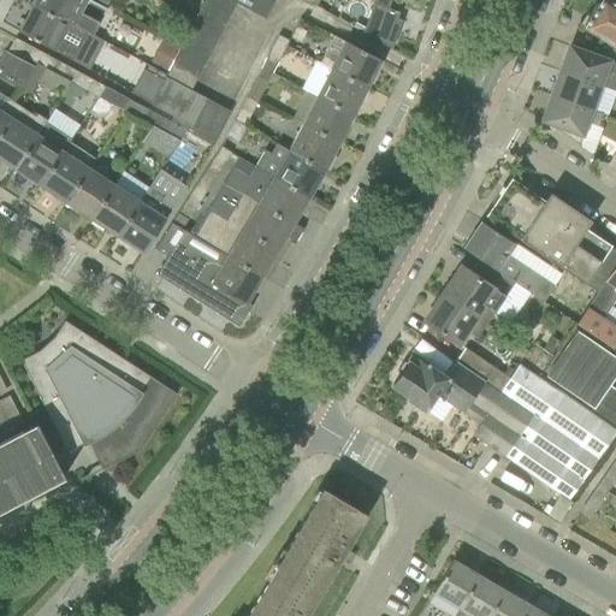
[(70,27),(87,35),(87,34),(92,36),(107,10),(89,0),(35,0),(33,6),(70,27)]
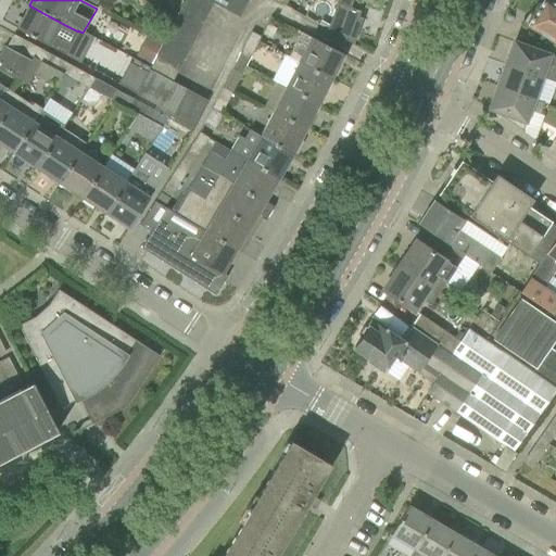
[(184,0),(184,1),(207,13),(213,4),(213,2),(207,0),(184,0)]
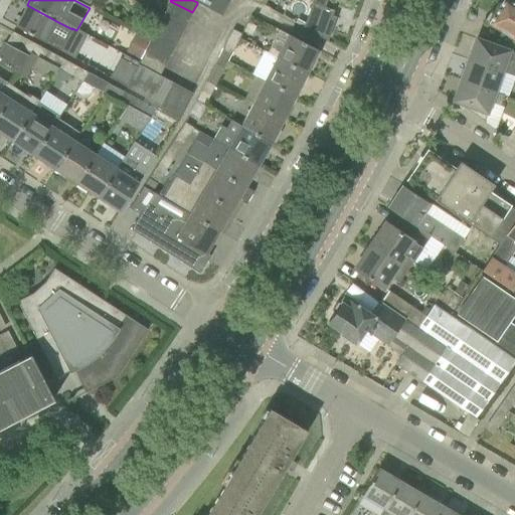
[(221,17),(230,0),(192,0),(197,2),(197,4),(221,17)]
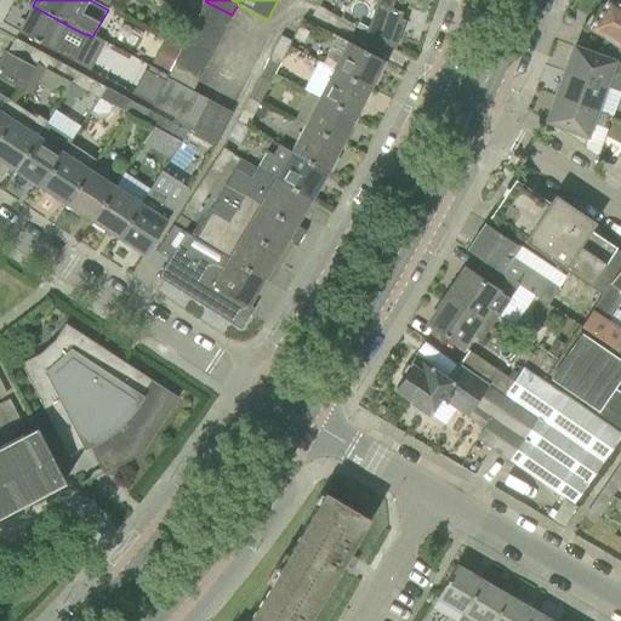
[(394,3),(386,0),(377,0),(365,33),(394,50),(405,21),(400,18),(403,12),(392,9),(394,3)]
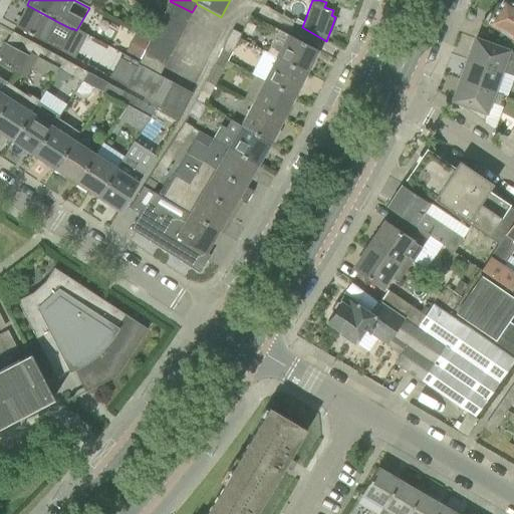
[(488,23),(513,39),(513,5),(505,0),(503,0),(501,3),(498,3),(494,8),(495,12),(488,23)]
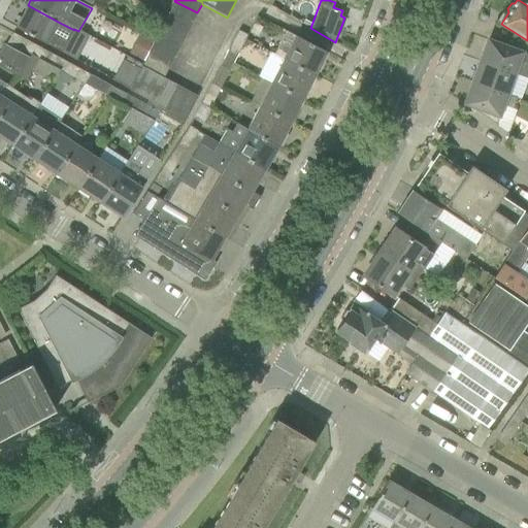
[(192,24),(197,12),(174,1),(168,11),(192,24)]
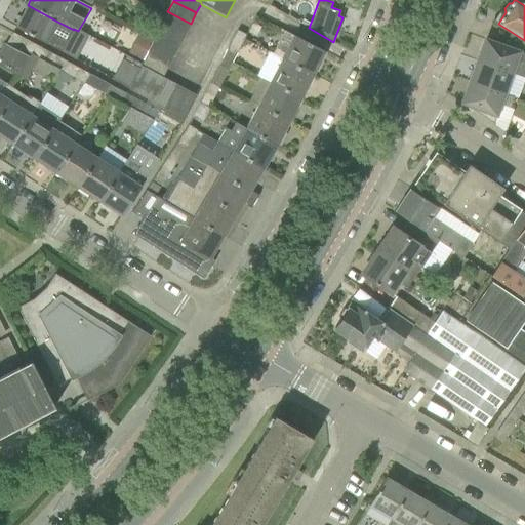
[(15,27),(48,44),(62,52),(73,30),(59,24),(59,23),(28,5),(15,27)]
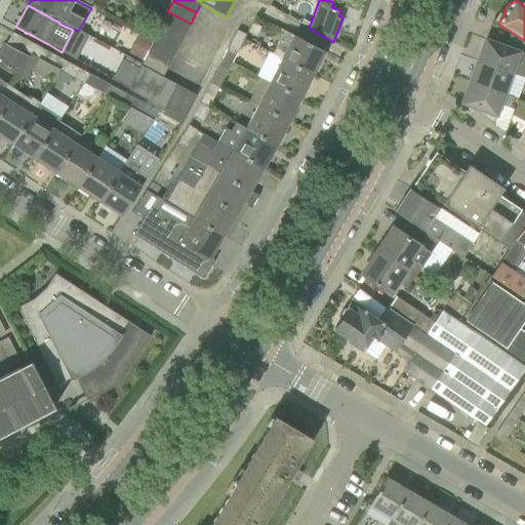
[(185,35),(191,24),(167,11),(162,23),(185,35)]
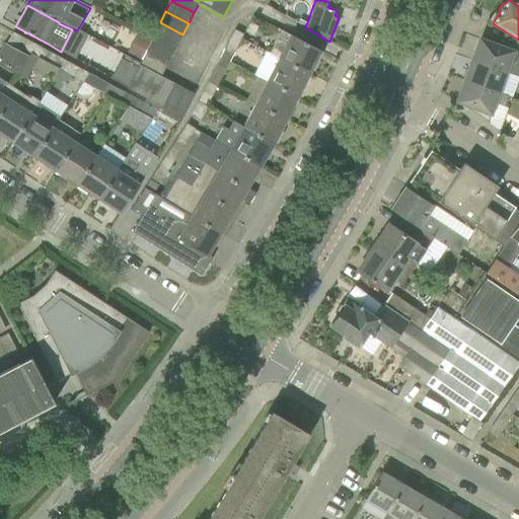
[(155,12),(151,19),(158,23),(162,16),(155,12)]
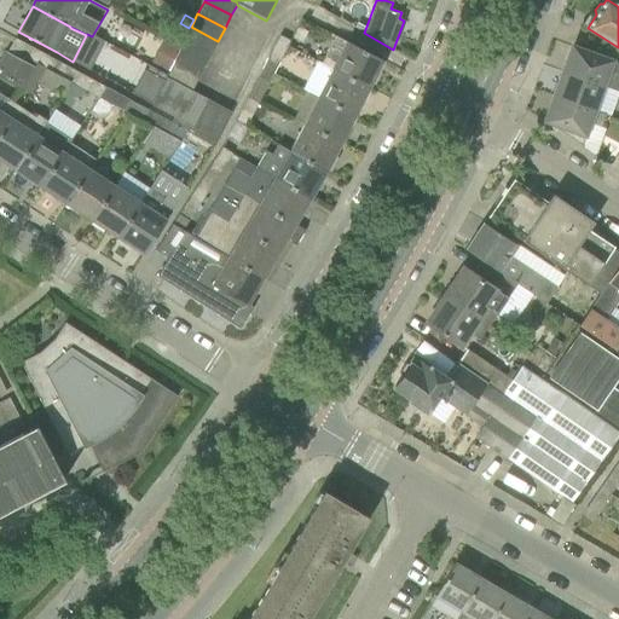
[(184,39),(212,53),(218,41),(191,27),(184,39)]
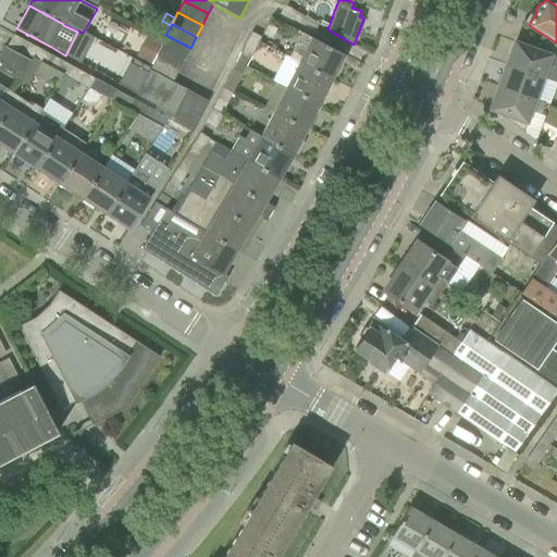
[(250,57),(261,37),(251,32),(240,52),(250,57)]
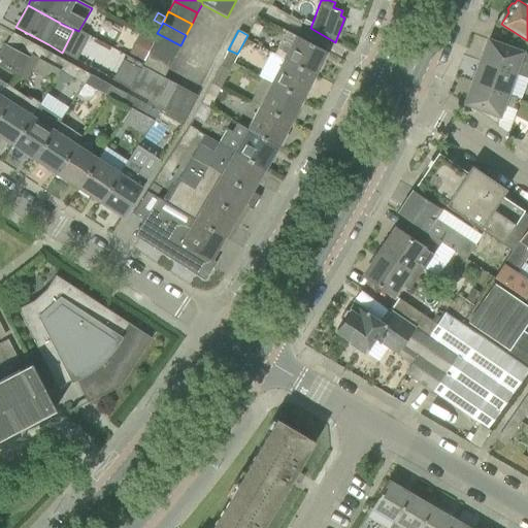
[(12,33),(6,44),(28,57),(30,55),(35,44),(12,33)]
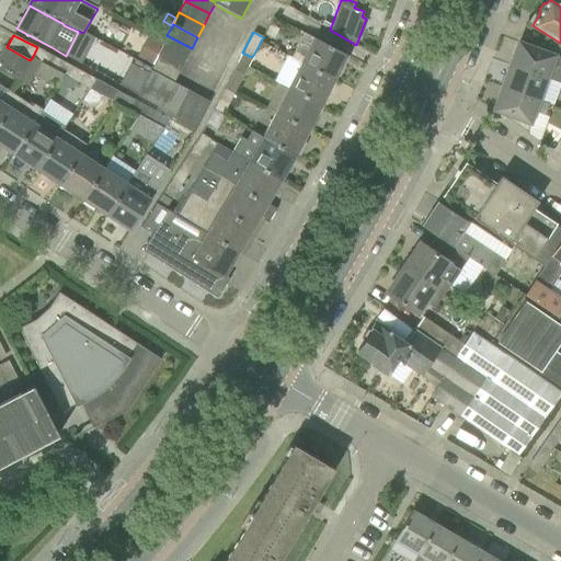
[(185,60),(192,48),(167,35),(162,44),(160,47),(185,60)]
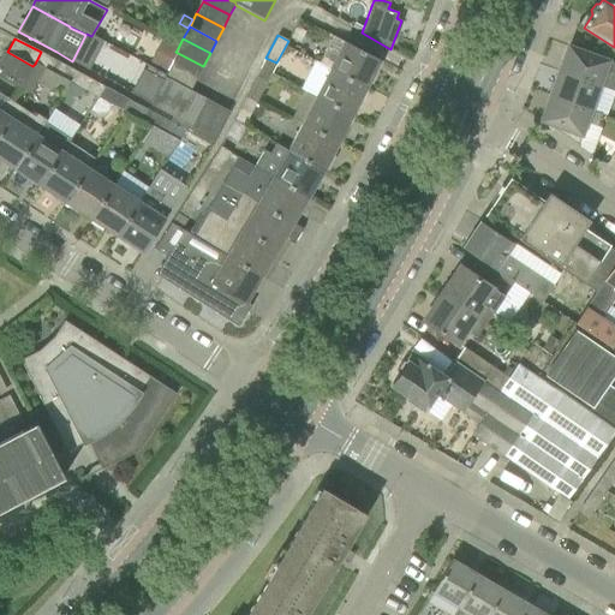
[(169,65),(175,52),(178,48),(161,40),(150,61),(166,71),(169,65)]
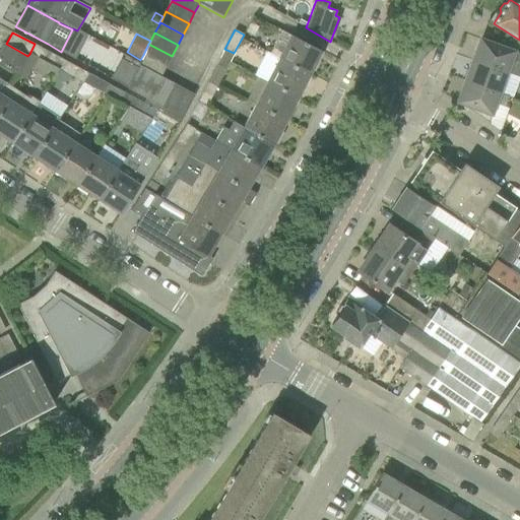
[(291,36),(279,59),(309,74),(322,51),(291,36)]
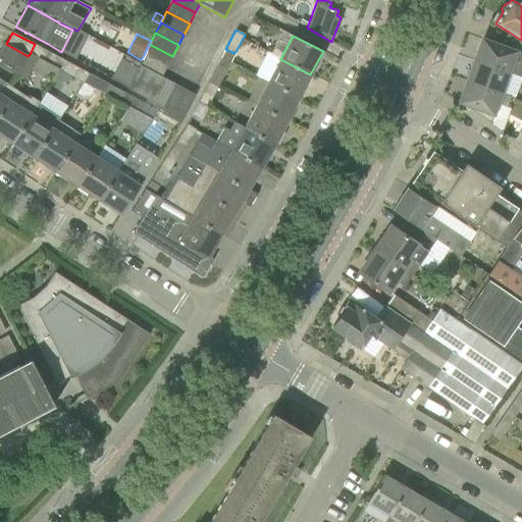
[(516,51),(482,39),(475,60),(509,72),(516,51)]
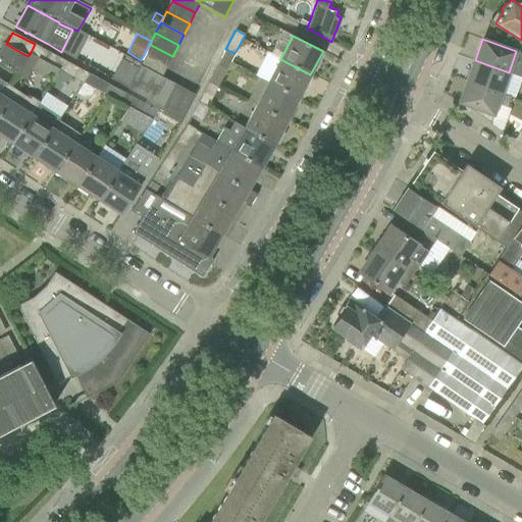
[(28,56),(6,44),(0,54),(0,65),(17,75),(28,56)]
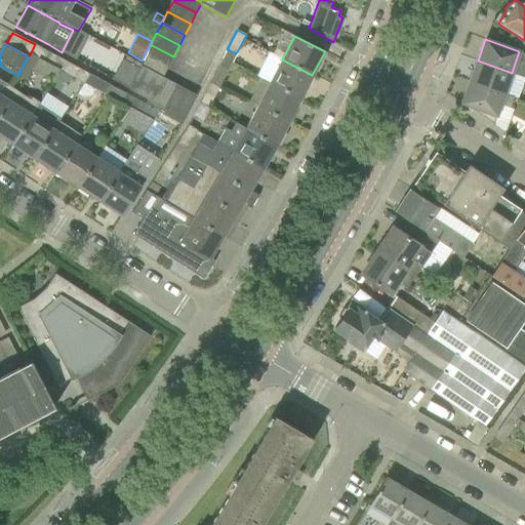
[(38,58),(49,65),(54,54),(35,44),(30,54),(38,58)]
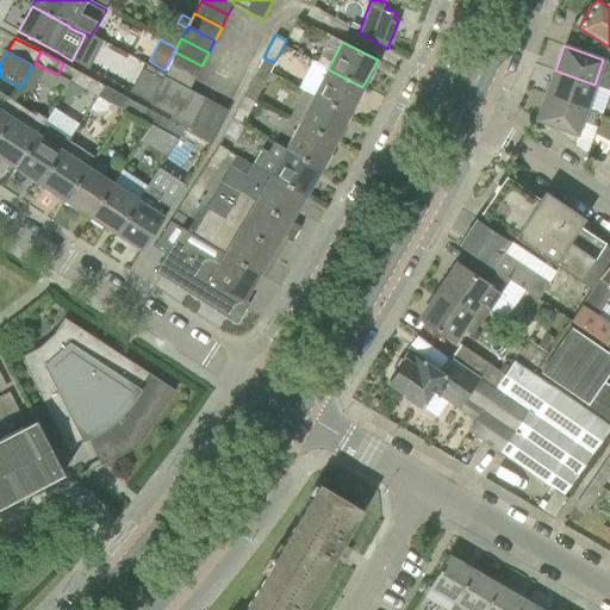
[(195,78),(201,66),(174,51),(168,64),(195,78)]
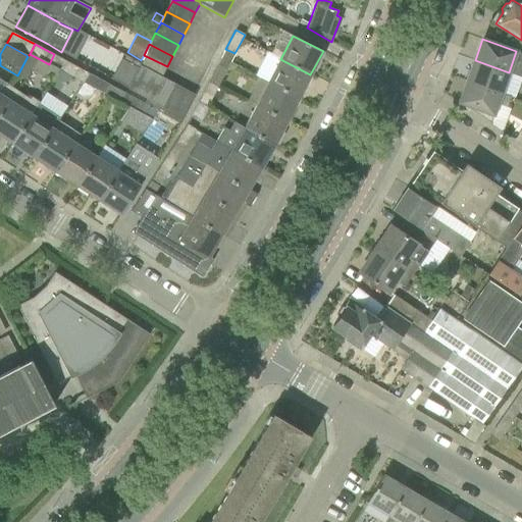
[(225,49),(216,66),(226,70),(235,53),(225,49)]
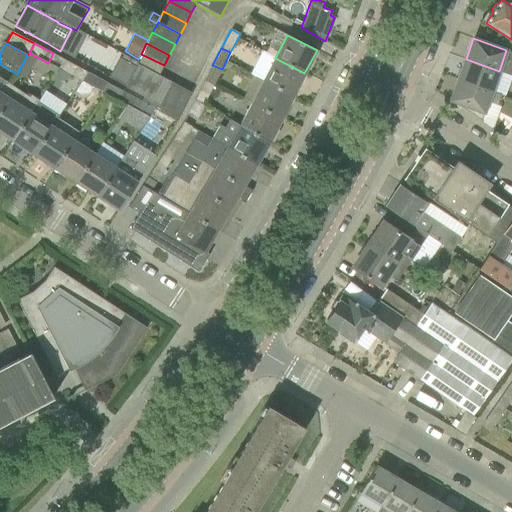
[(292,96),(304,73),(275,58),(261,51),(250,74),(263,81),(292,96)]
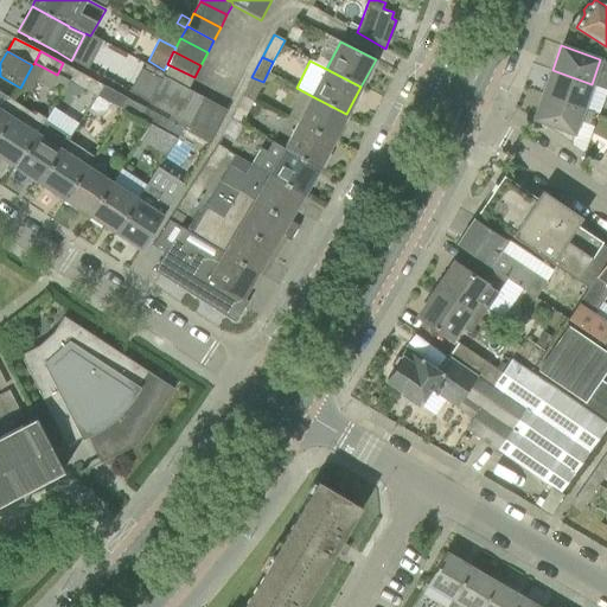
[(63,63),(57,75),(77,85),(83,74),(63,63)]
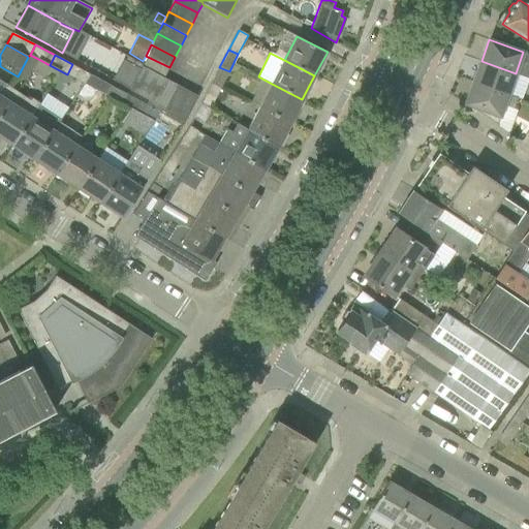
[(163,78),(169,67),(146,56),(143,61),(139,66),(163,79),(163,78)]
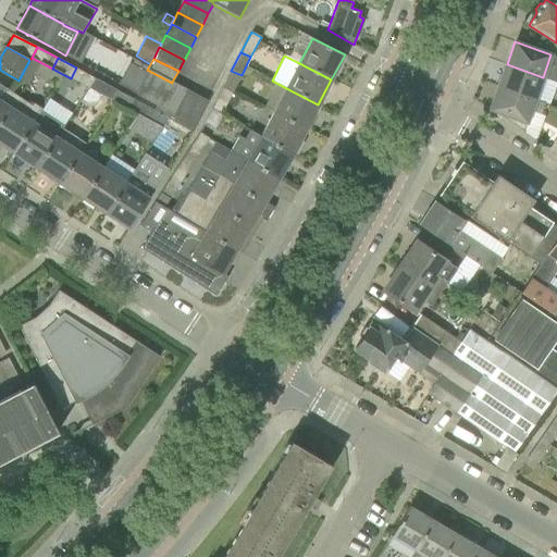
[(135,93),(146,72),(130,63),(118,84),(135,93)]
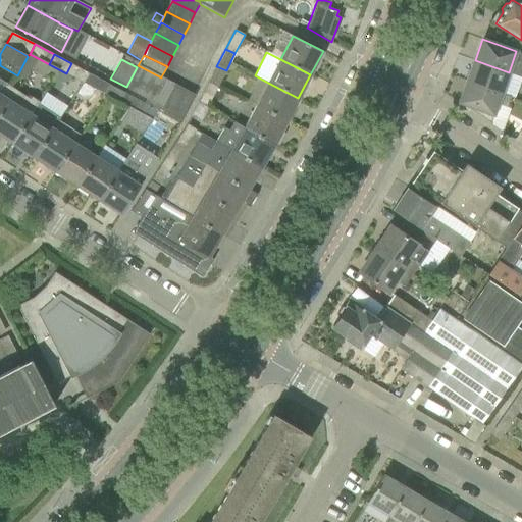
[(521,76),(509,72),(475,60),(475,61),(467,82),(511,97),(515,99),(521,77),(521,76)]
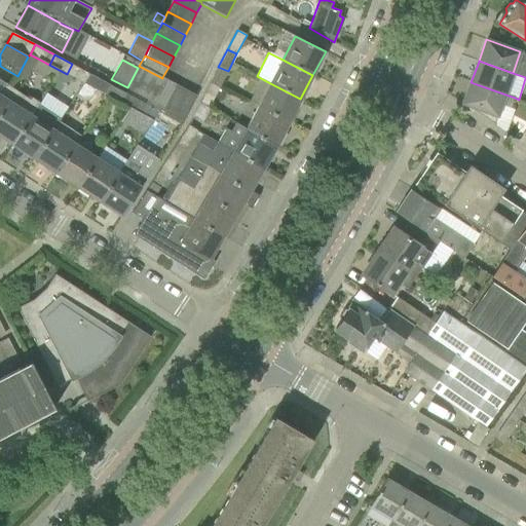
[(72,64),(67,74),(86,84),(90,74),(72,64)]
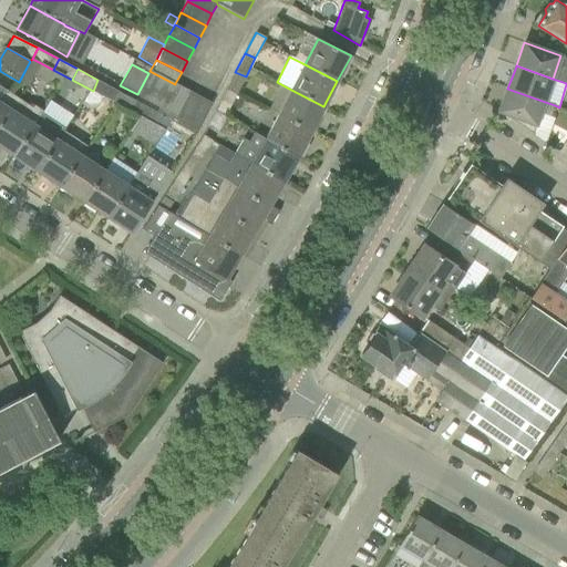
[(176,123),(196,134),(212,103),(175,83),(175,84),(150,71),(148,73),(137,94),(137,95),(160,107),(179,117),(176,123)]
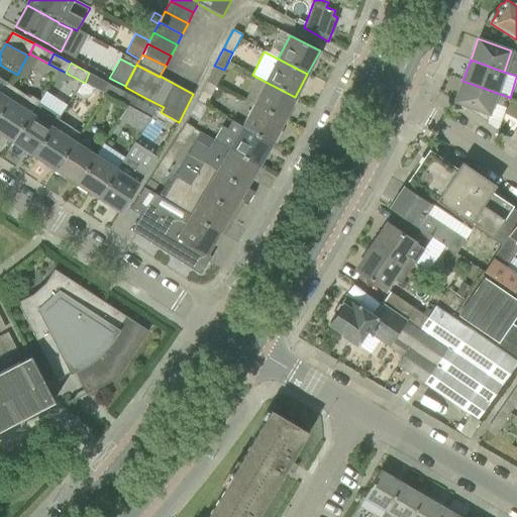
[(214,66),(206,83),(215,88),(224,70),(214,66)]
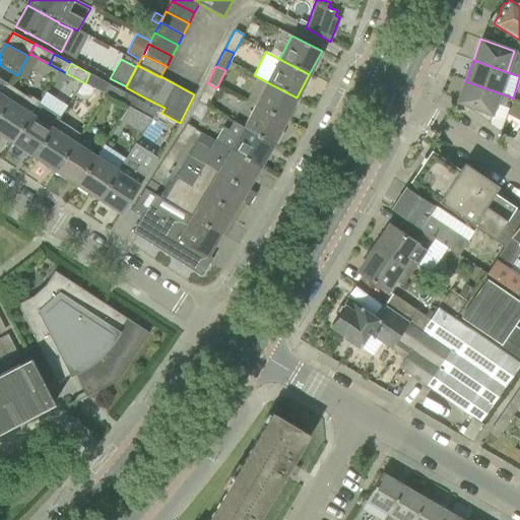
[(89,73),(85,83),(102,92),(107,82),(89,73)]
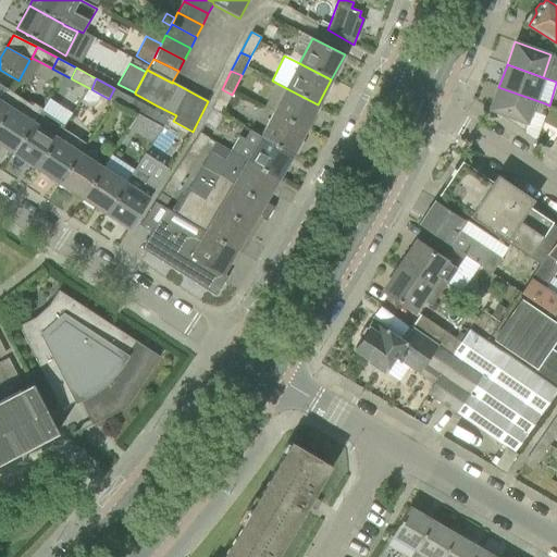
[(0,123),(17,97),(4,88),(3,90),(0,87),(0,123)]
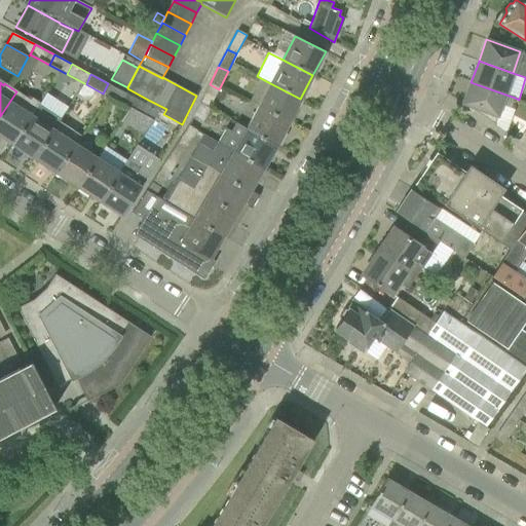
[(470,106),(468,108),(495,125),(495,124),(494,123),(501,105),(511,108),(515,98),(471,82),(463,104),(470,106)]
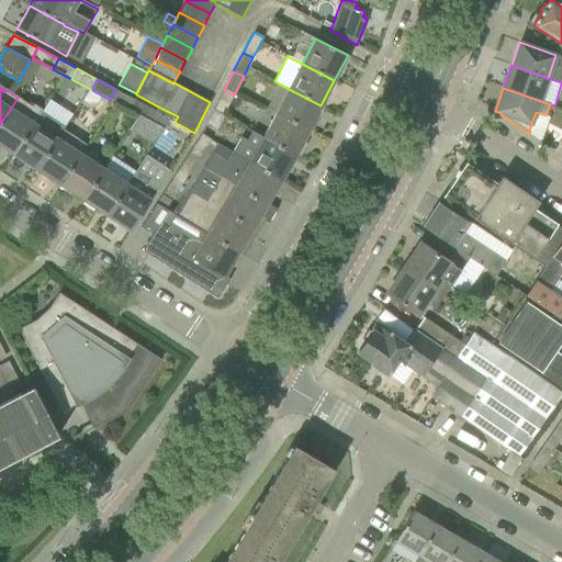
[(110,100),(130,110),(135,100),(115,89),(110,100)]
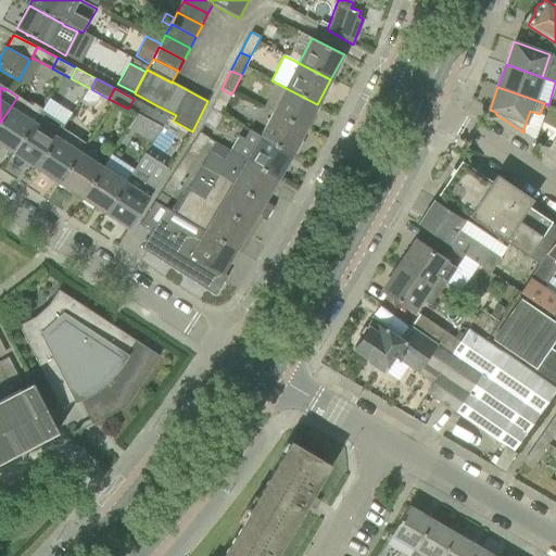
[(286,88),(273,113),(303,128),(317,104),(286,88)]
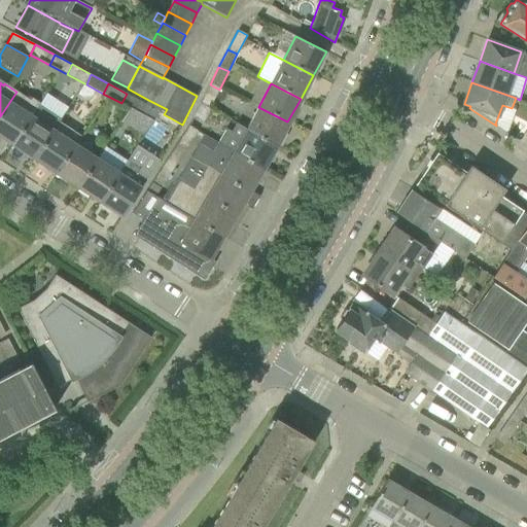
[(210,84),(202,99),(201,102),(210,106),(219,90),(210,84)]
